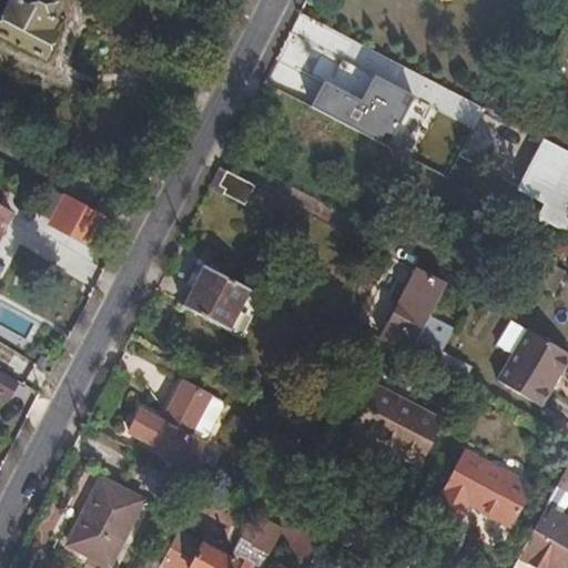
[(56,20),(47,16),(54,1),(54,0),(24,0),(23,2),(20,0),(9,0),(0,18),(0,33),(14,42),(42,58),(57,32),(50,29),(56,20)]
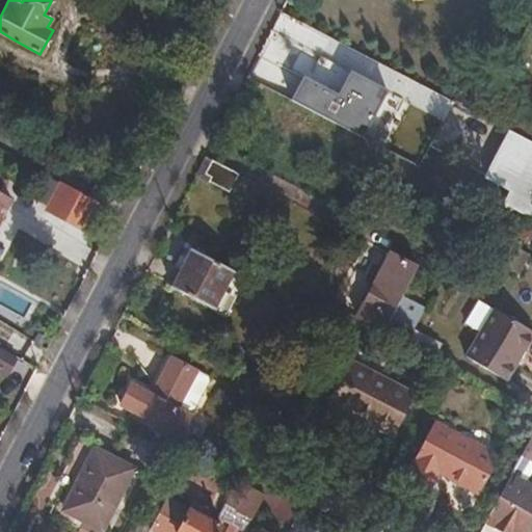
[(309,80),(299,76),(287,100),(362,138),(386,90),(321,55),(309,80)]
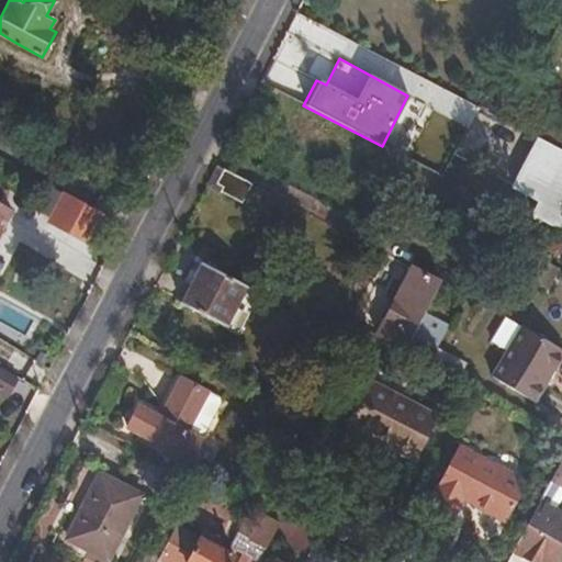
[(561,137),(561,130),(538,116),(529,133),(536,136),(544,141),(555,147),(557,148),(561,137)]
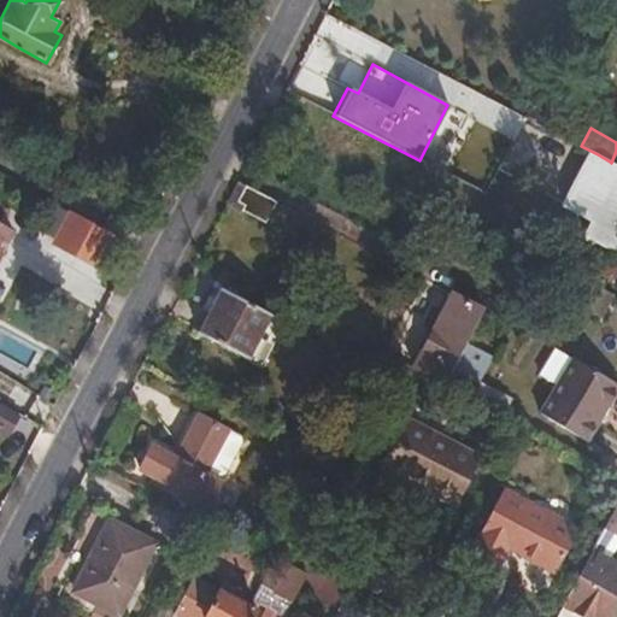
[(604,194),(616,166),(616,165),(610,162),(588,150),(559,206),(589,222),(604,194)]
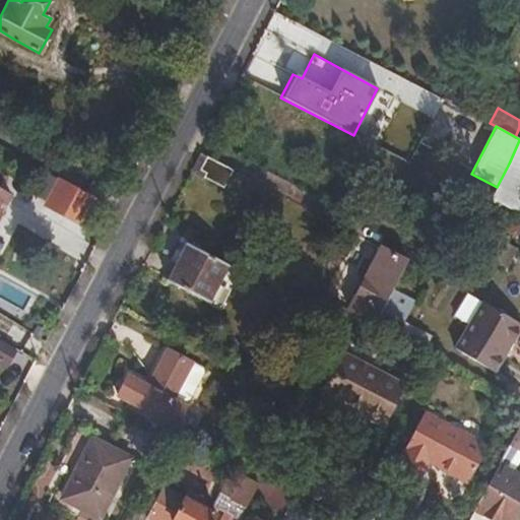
[(517,211),(519,205),(519,140),(509,164),(497,187),(491,198),(517,211)]
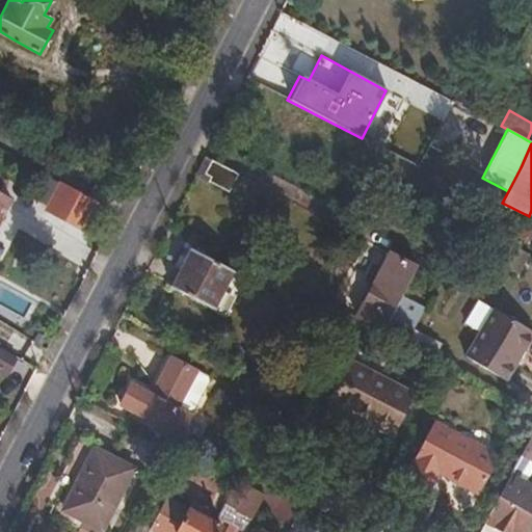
[(200,180),(211,160),(204,156),(193,177),(200,180)]
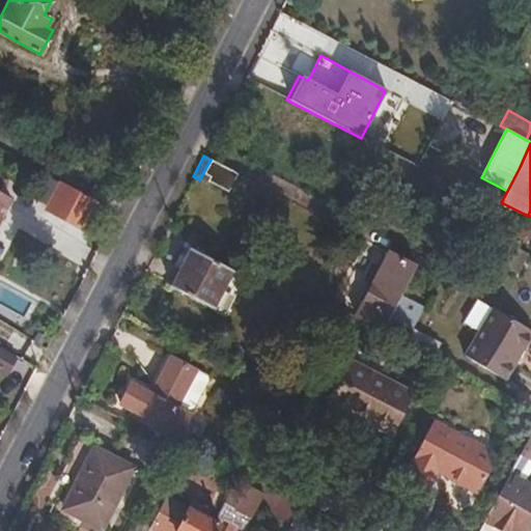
[(227,194),(238,174),(211,160),(199,179),(227,194)]
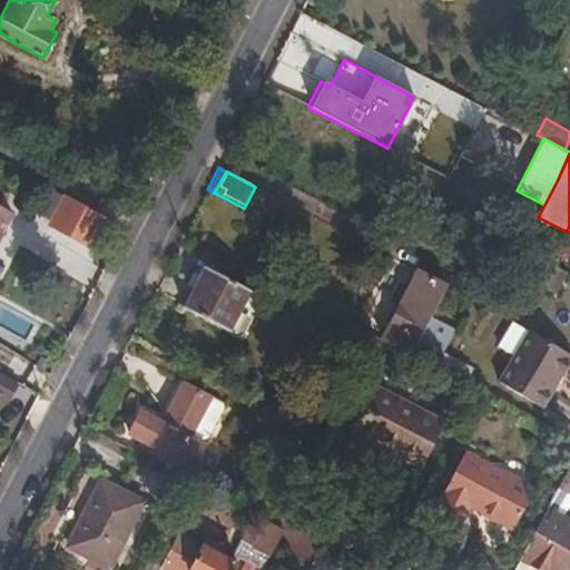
[(96,246),(109,212),(61,194),(48,228),(96,246)]
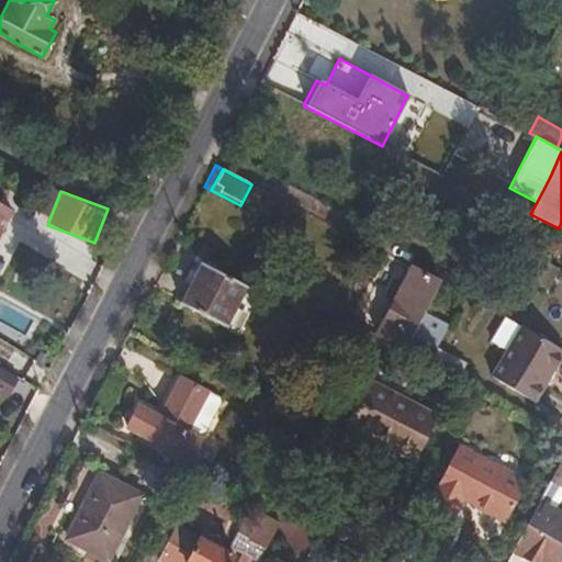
[(225,325),(246,287),(200,262),(179,300),(225,325)]
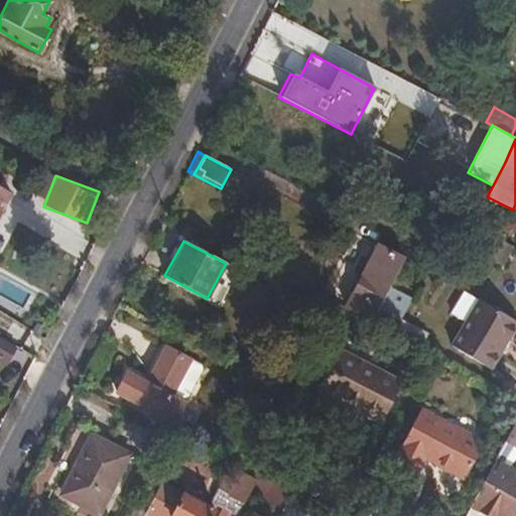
[(391,289),(406,261),(379,247),(346,311),(394,338),(413,301),(391,289)]
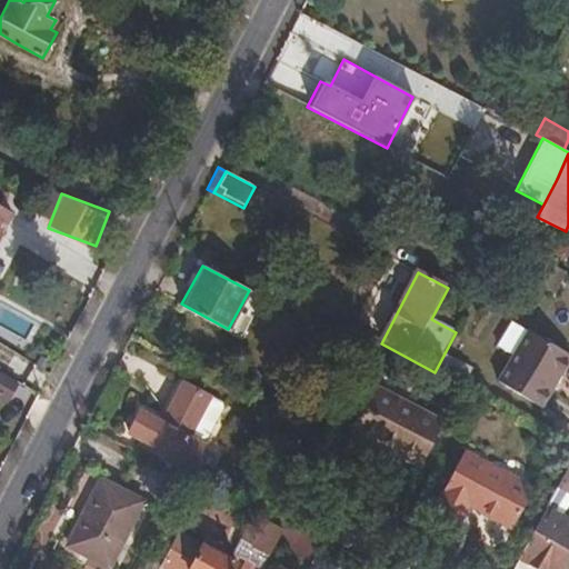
[(543,409),(568,359),(526,336),(499,385),(543,409)]
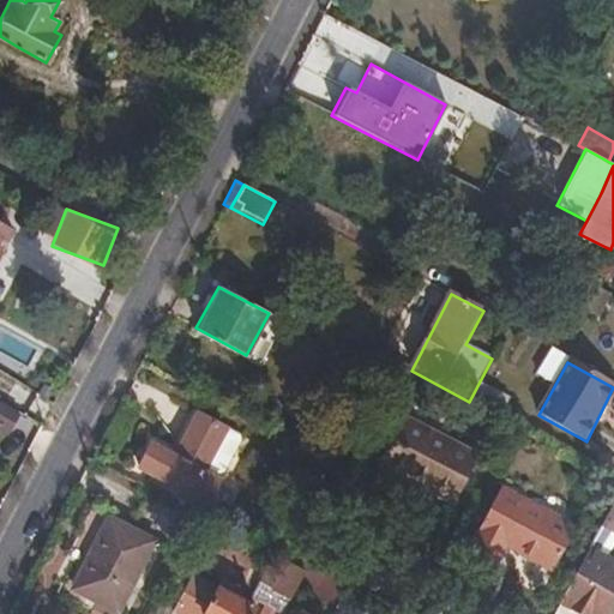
[(0,429),(6,433),(18,411),(0,401),(0,429)]
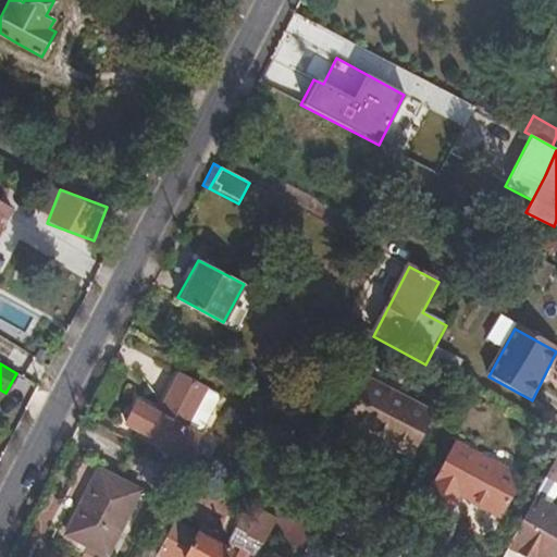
[(200,435),(186,429),(207,388),(180,373),(158,413),(137,403),(125,424),(138,431),(135,436),(177,458),(180,453),(188,458),(200,435)]
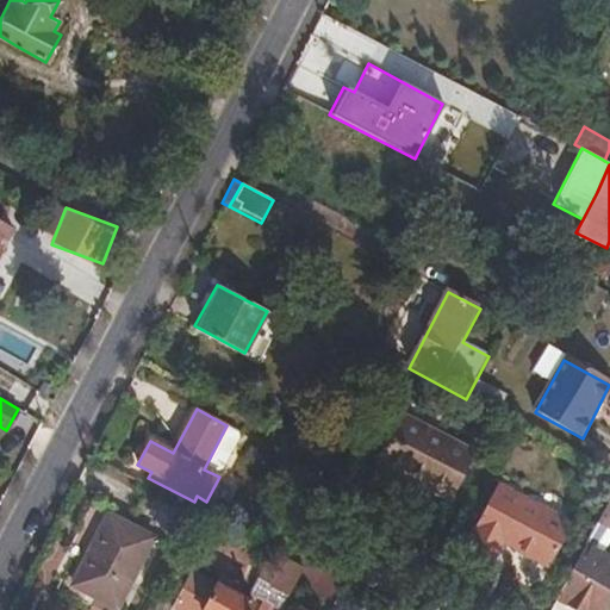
[(448,502),(473,456),(403,417),(379,462),(419,485),(448,502)]
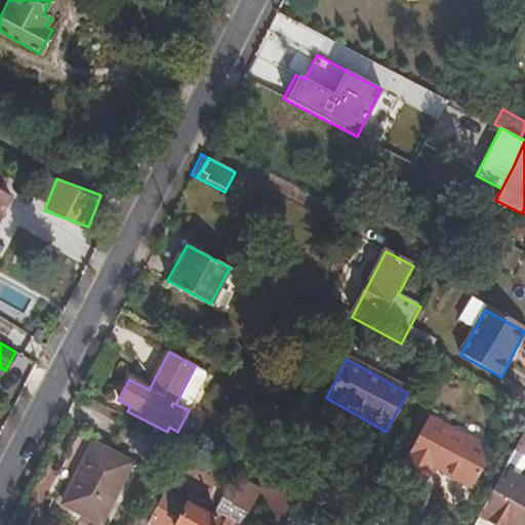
[(195,366),(175,404),(189,410),(208,373),(195,366)]
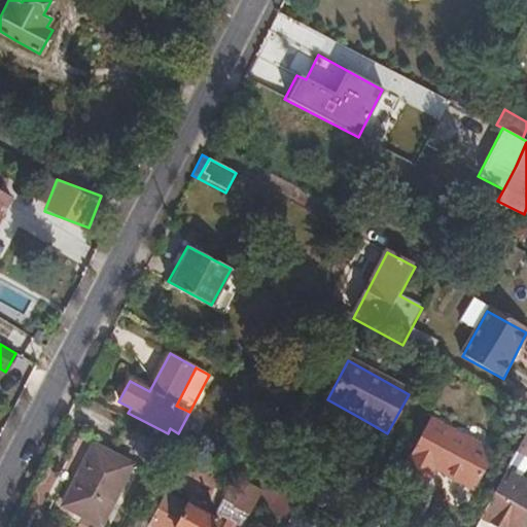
[(476,490),(494,453),(431,421),(405,471),(429,484),(435,470),(476,490)]
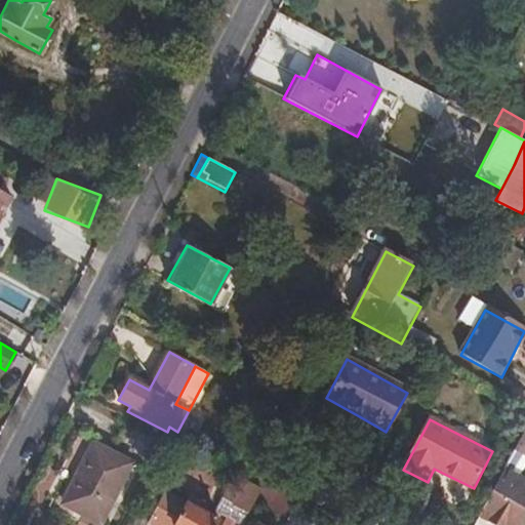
[(524,427),(513,450),(524,456),(524,427)]
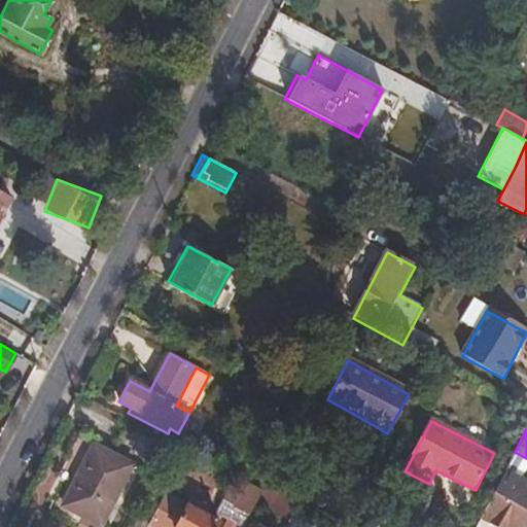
[(101,525),(133,463),(95,444),(78,475),(81,476),(65,506),(101,525)]
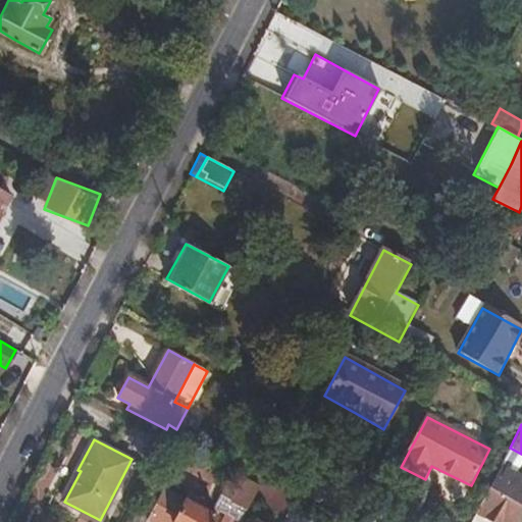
[(521,477),(500,466),(488,489),(521,508),(521,477)]
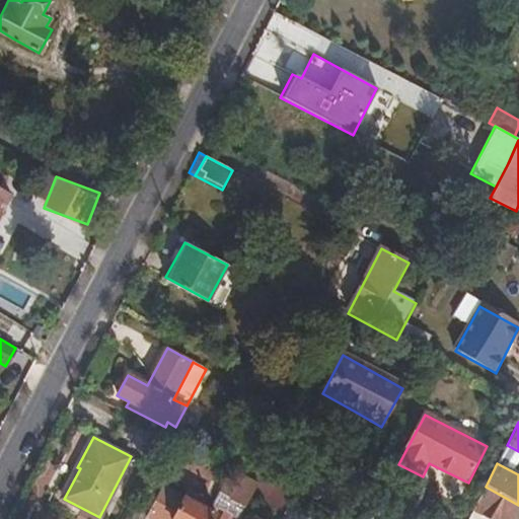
[(231,518),(238,518),(256,485),(247,478),(240,493),(228,487),(216,510),(231,518)]
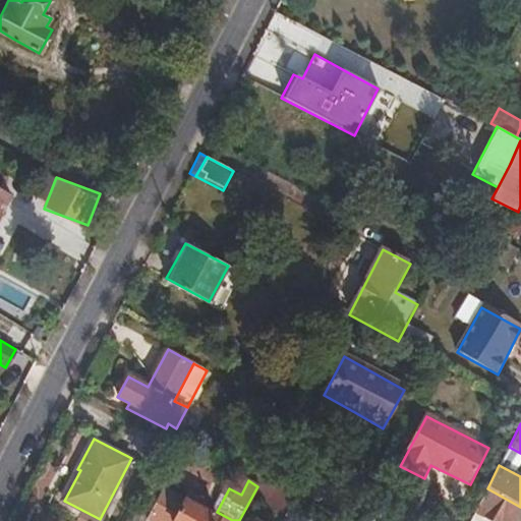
[(495,520),(515,520),(520,510),(520,507),(487,488),(475,510),(495,520)]
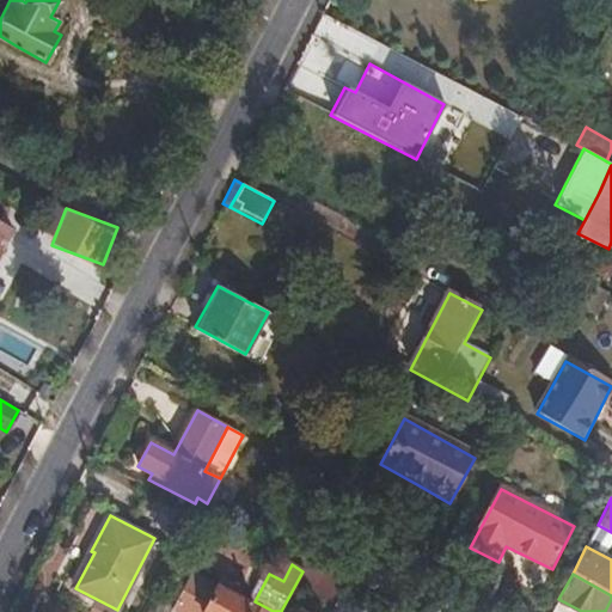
[(243,604),(250,592),(232,582),(226,594),(191,575),(176,604),(190,611),(251,611),(254,610),(243,604)]
